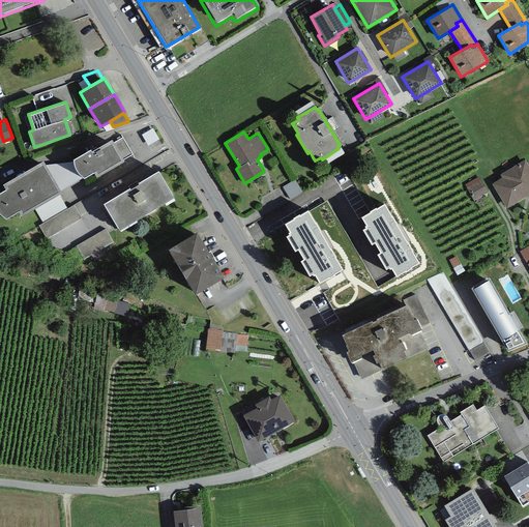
[(95,180),(124,164),(121,158),(131,152),(121,136),(91,154),(89,150),(71,160),(72,164),(72,166),(74,169),(75,171),(76,173),(77,175),(79,177),(80,178),(82,179),(83,180),(92,175),(95,180)]
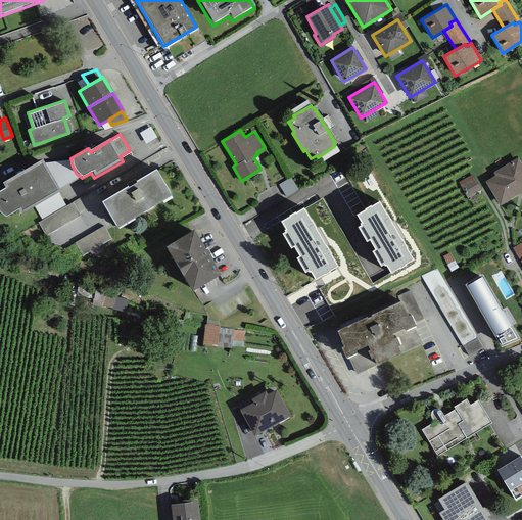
[(69,157),(42,161),(57,188),(78,175),(76,173),(75,171),(74,169),(73,167),(72,163),(72,161),(70,158),(69,157)]
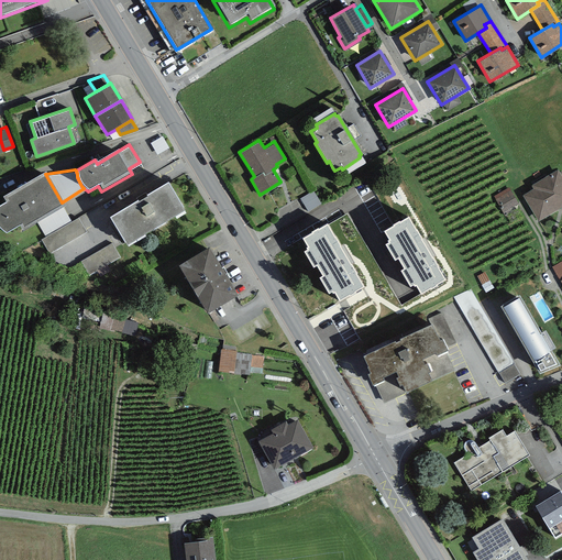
[(522,194),(538,219),(561,205),(561,207),(561,177),(557,169),(531,184),(533,187),(522,194)]
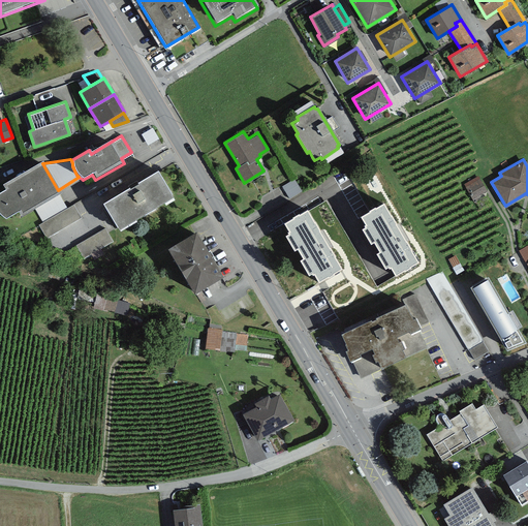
[(42,162),(2,185),(4,190),(0,192),(0,216),(1,217),(5,219),(18,213),(20,217),(35,209),(60,195),(60,194),(58,190),(42,163),(42,162)]
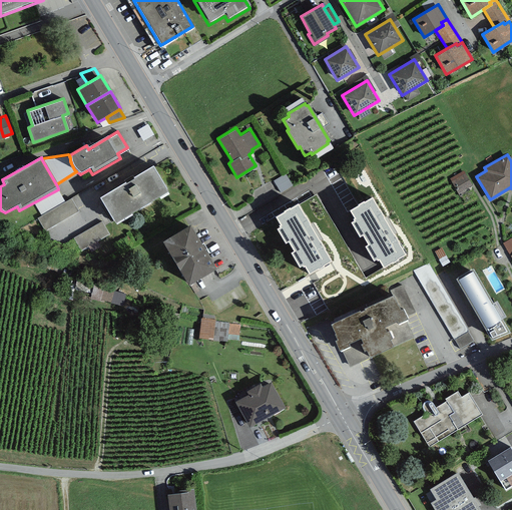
[(152,168),(99,200),(115,225),(168,196),(152,168)]
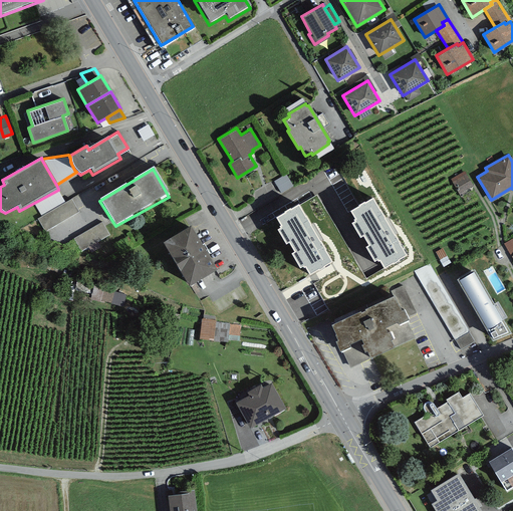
[(464,169),(450,177),(459,192),(473,184),(464,169)]
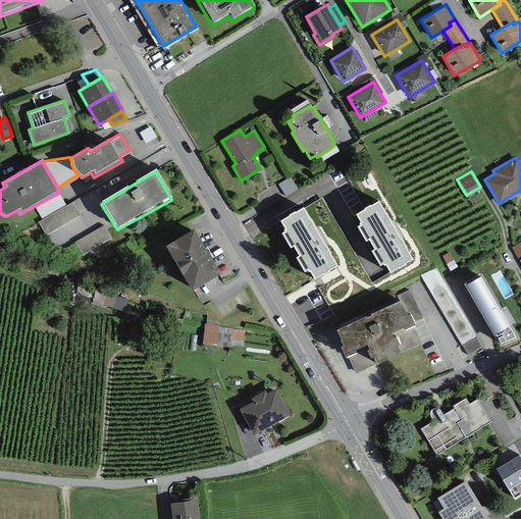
[(65,204),(59,193),(35,206),(42,217),(65,204)]
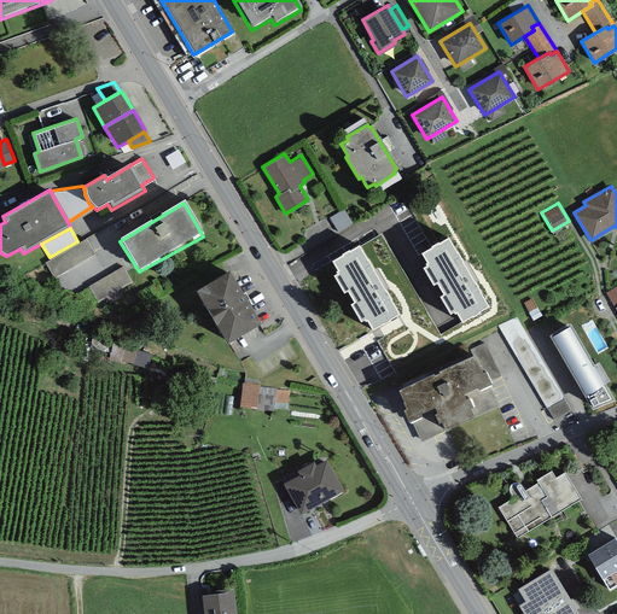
[(492,309),(449,237),(417,255),(425,269),(423,270),(432,288),(435,287),(441,298),(440,299),(449,316),(453,315),(460,327),(492,309)]
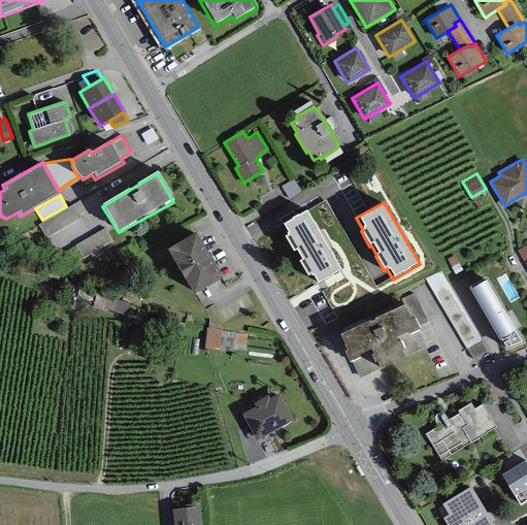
[(42,220),(37,223),(45,236),(80,217),(73,203),(66,206),(42,220)]
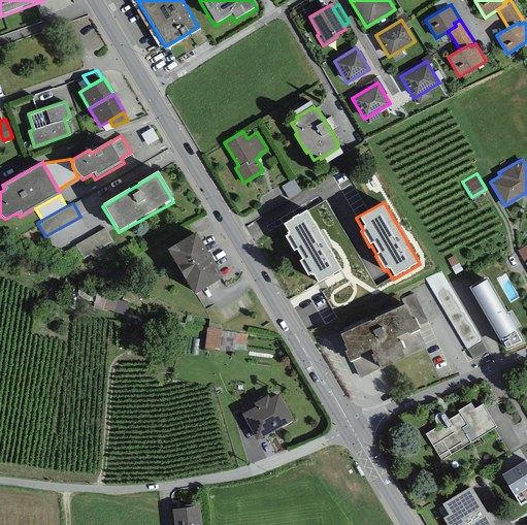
[(306,209),(281,224),(287,236),(285,237),(293,252),(295,251),(301,261),(300,262),(307,275),(310,274),(317,286),(342,270),(306,209)]
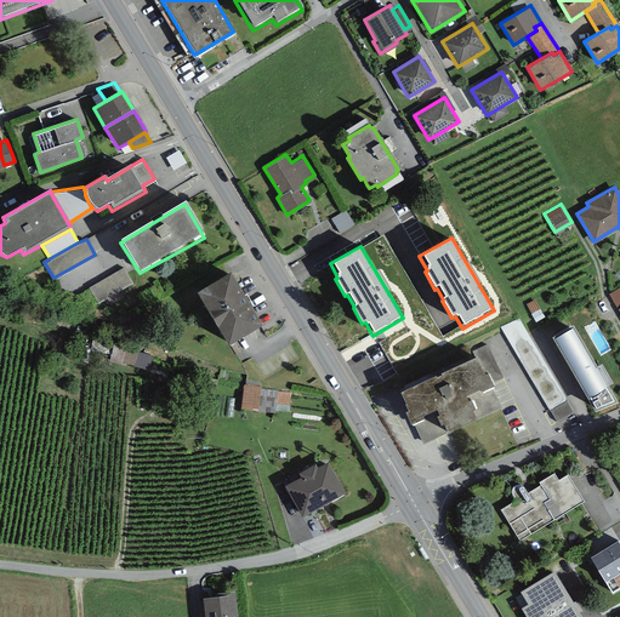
[(131,281),(123,264),(87,285),(97,301),(131,281)]
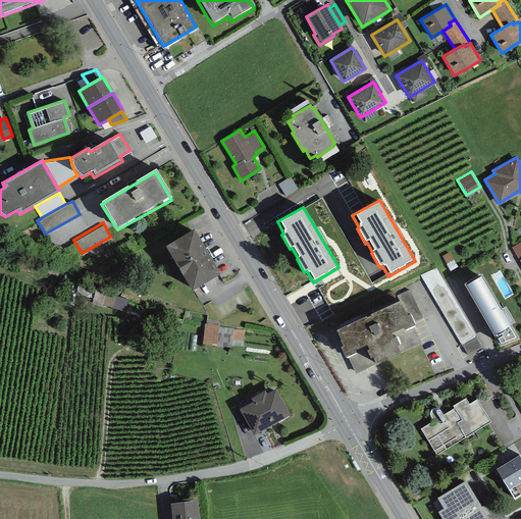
[(194,231),(165,248),(191,293),(219,276),(194,231)]
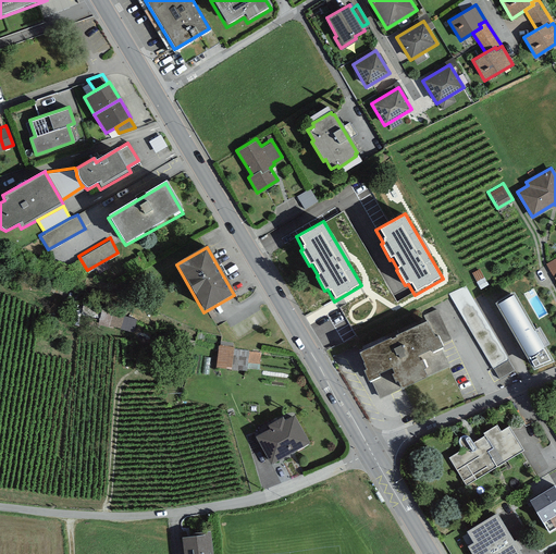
[(555,255),(545,262),(555,280),(555,255)]
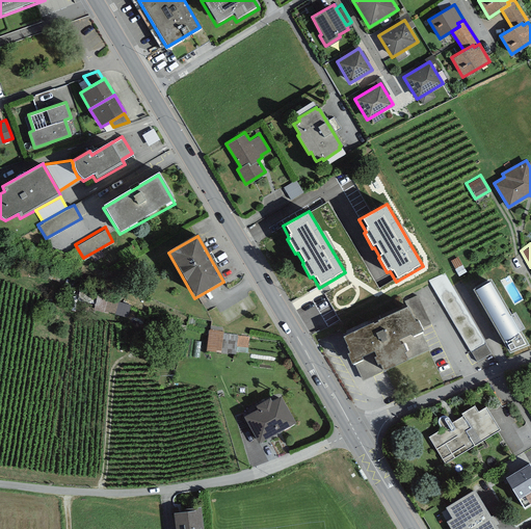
[(447,270),(431,279),(473,359),(488,350),(447,270)]
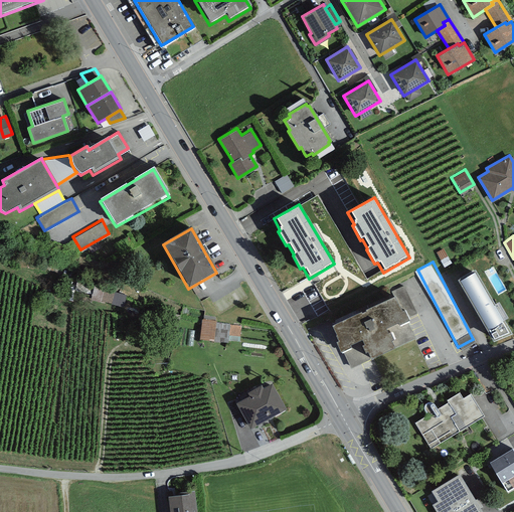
[(474,271),(458,280),(493,342),(511,335),(474,271)]
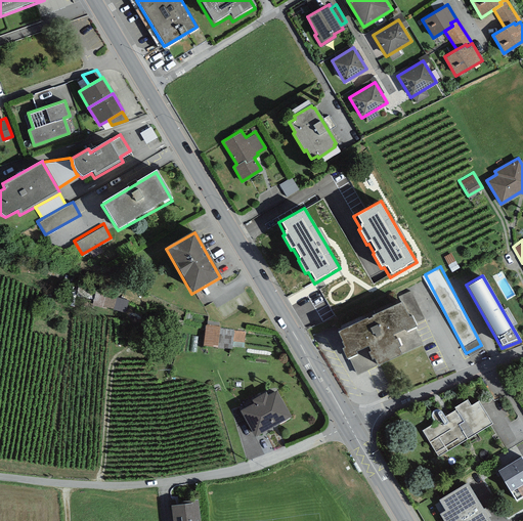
[(97,289),(94,304),(115,309),(118,294),(97,289)]
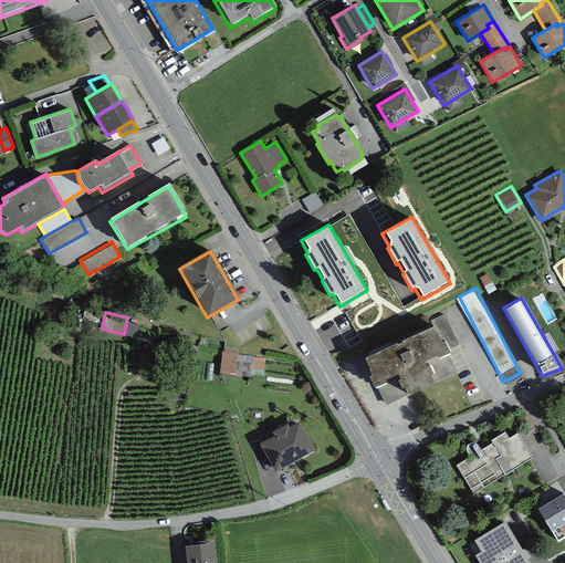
[(433,329),(364,361),(369,372),(368,372),(370,377),(368,378),(374,391),(377,389),(385,404),(406,394),(407,397),(432,385),(431,382),(454,371),(443,344),(441,345),(433,329)]
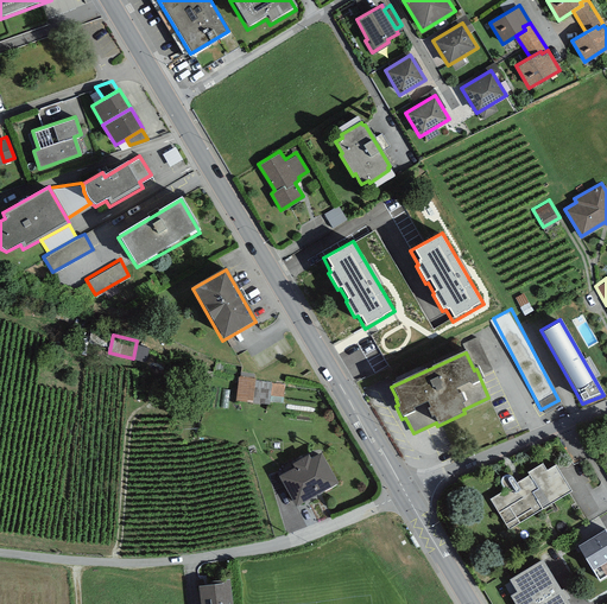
[(254,376),(236,374),(234,399),(251,401),(252,400),(269,402),(270,399),(282,400),(284,381),(271,380),(271,379),(254,376)]
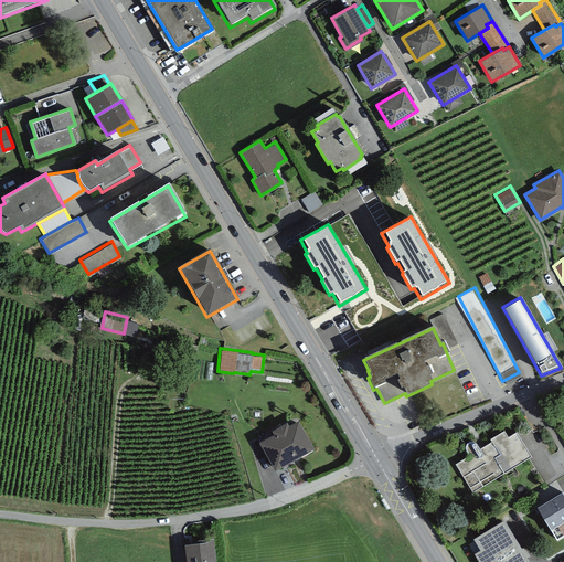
[(273,434),(258,442),(275,470),(314,448),(298,421),(288,426),(286,422),(270,431),(273,434)]
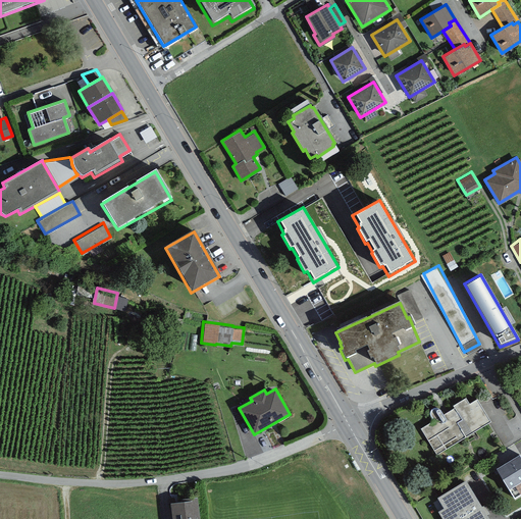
[(435,450),(489,417),(475,394),(468,399),(464,394),(452,401),(453,404),(443,410),(439,406),(437,405),(436,404),(434,404),(432,405),(430,406),(429,408),(429,410),(429,412),(432,416),(419,424),(435,450)]
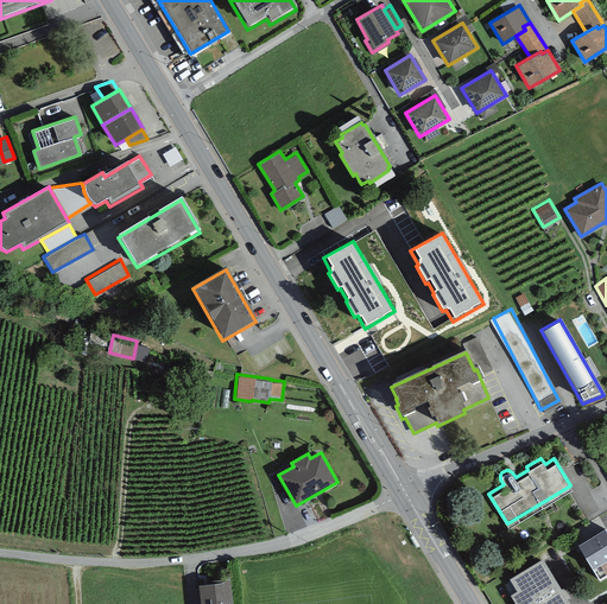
[(606,532),(601,522),(575,539),(598,577),(606,570),(606,532)]
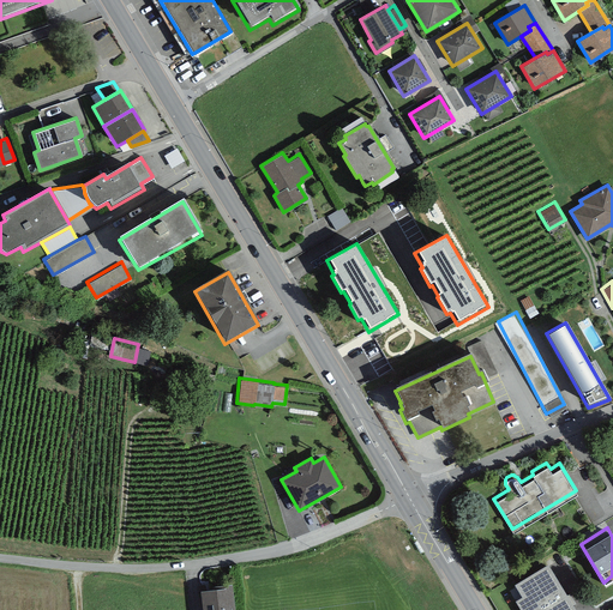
[(577,609),(546,559),(512,579),(521,591),(514,596),(522,609),(577,609)]
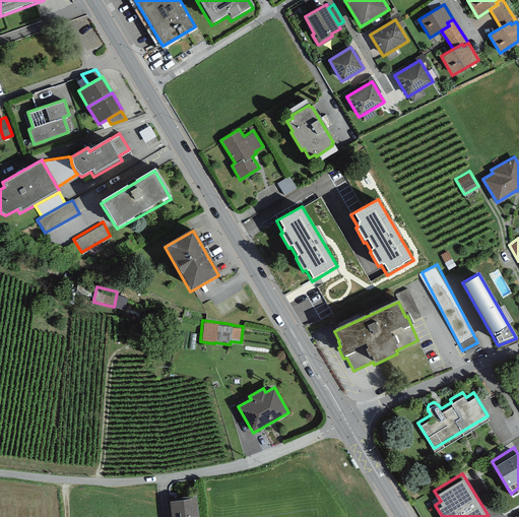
[(171,516),(198,516),(196,491),(185,492),(185,494),(169,496),(171,516)]
